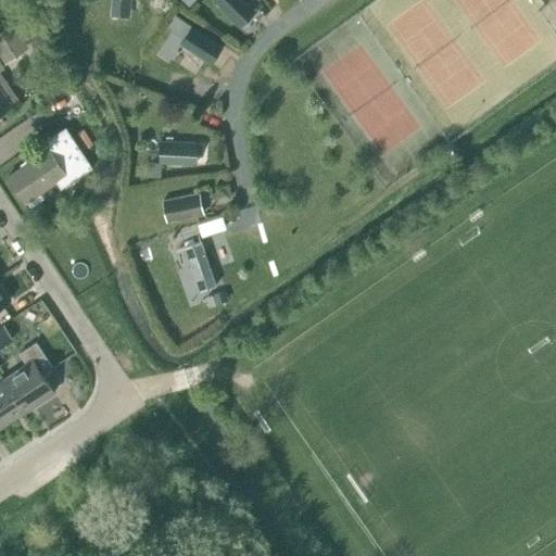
[(111,0),(110,11),(130,13),(131,0),(111,0)]
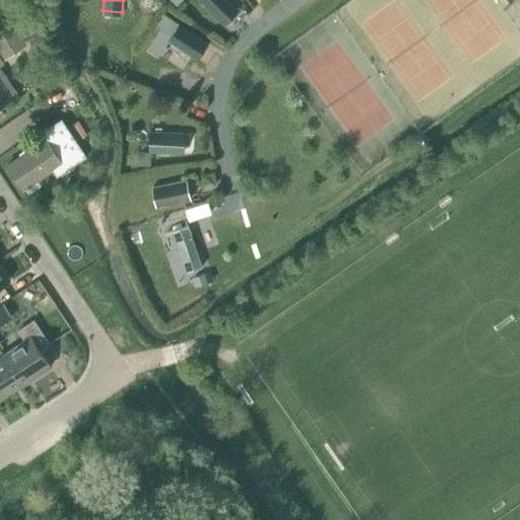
[(142,0),(139,6),(148,12),(155,0),(142,0)]
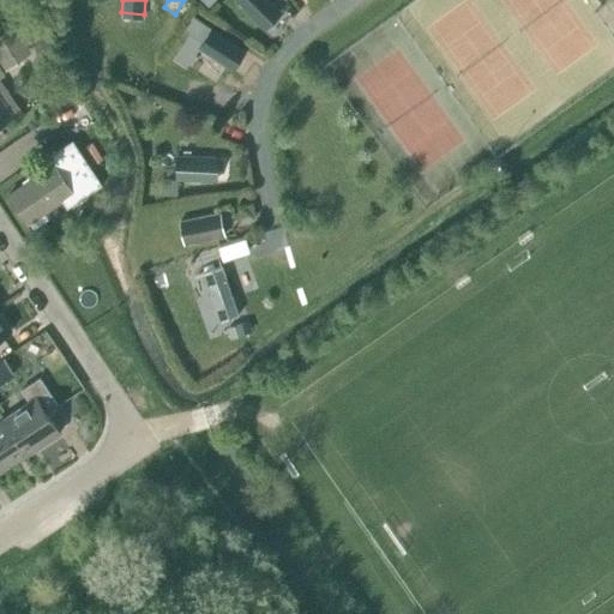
[(236,0),(263,26),(280,10),(270,0),(236,0)]
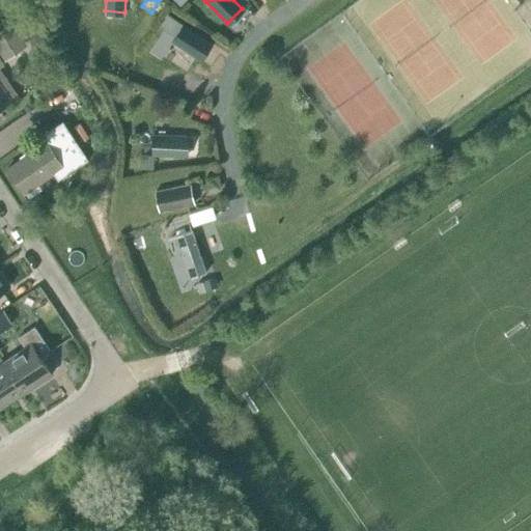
[(157,39),(149,51),(162,59),(169,48),(173,42),(199,58),(211,42),(183,24),(165,11),(158,23),(165,28),(157,39)]
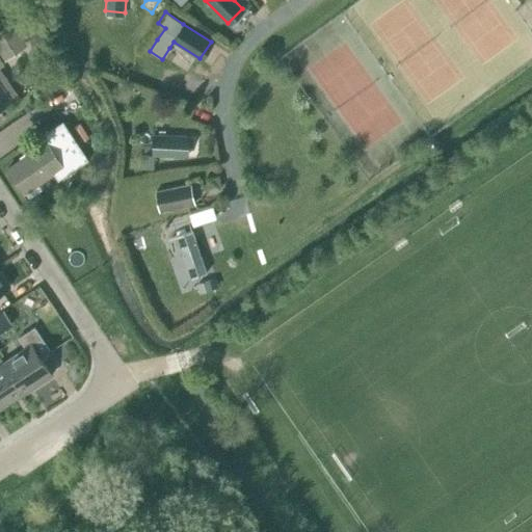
[(10,24),(0,30),(0,53),(5,61),(29,45),(14,22),(10,24)]
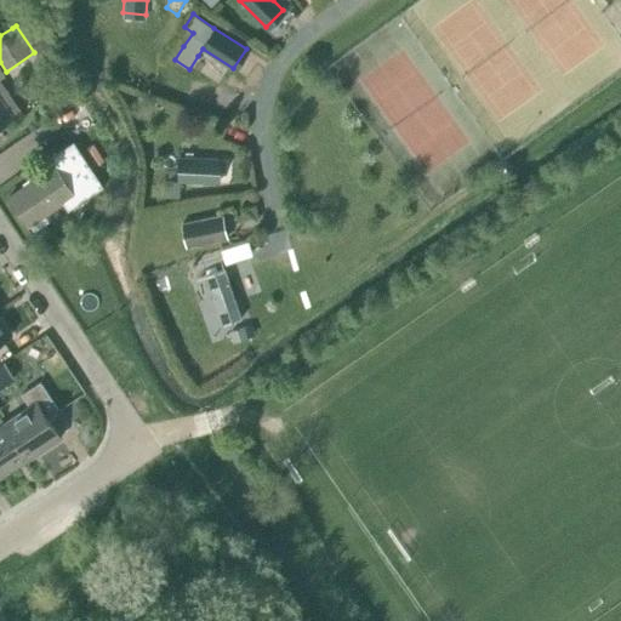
[(0,124),(13,115),(0,96),(0,124)]
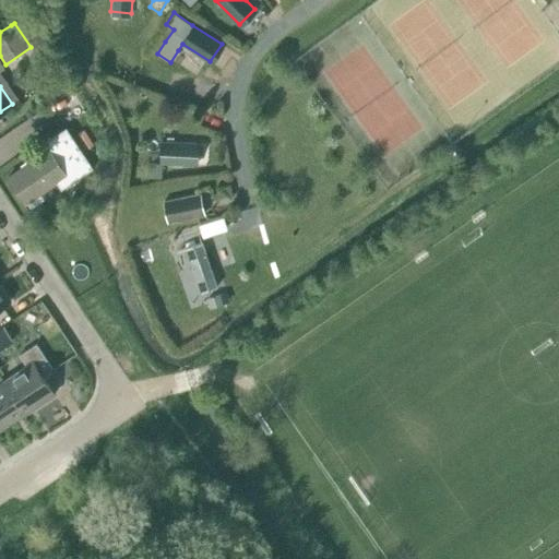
[(49,149),(8,177),(25,202),(56,181),(61,189),(94,167),(72,135),(66,127),(44,141),(49,149)]
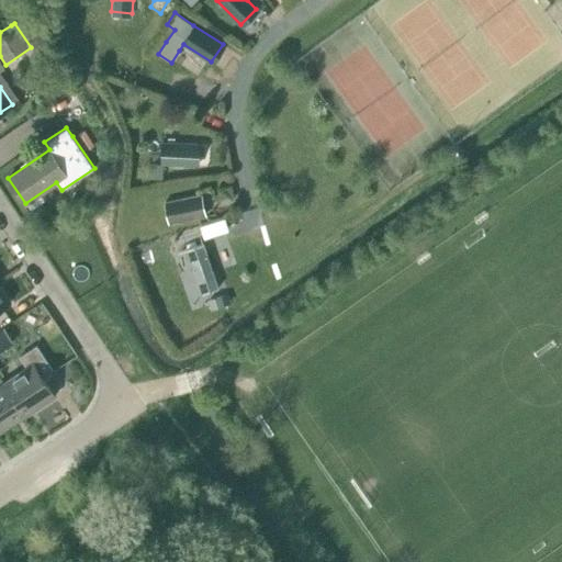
[(161,164),(197,165),(198,144),(163,142),(161,164)]
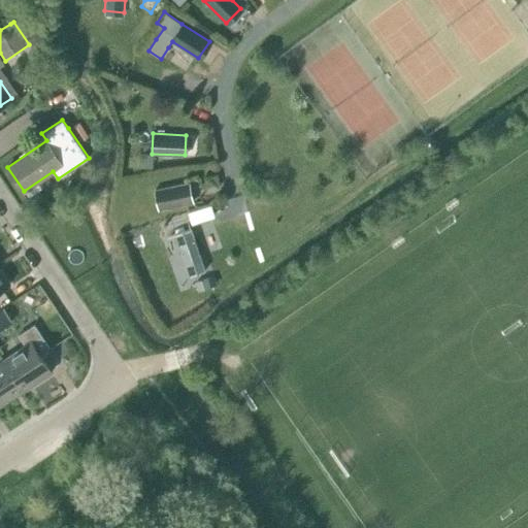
[(154,155),(140,154),(140,168),(153,168),(154,155)]
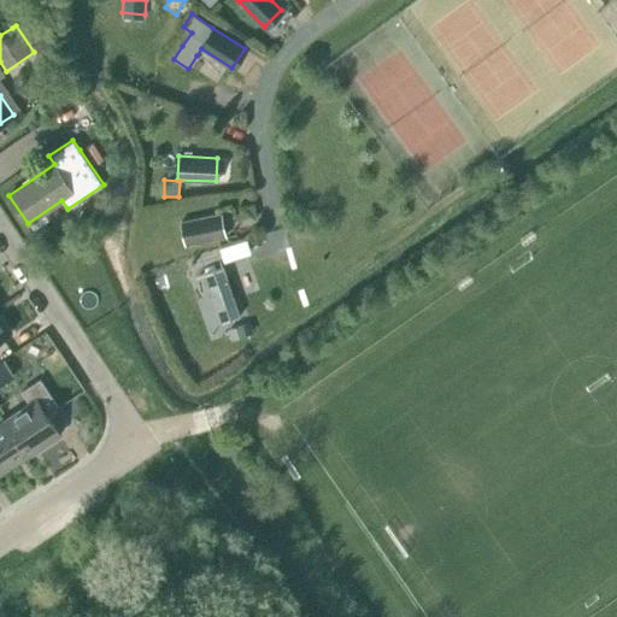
[(186,245),(223,238),(218,213),(181,222),(186,245)]
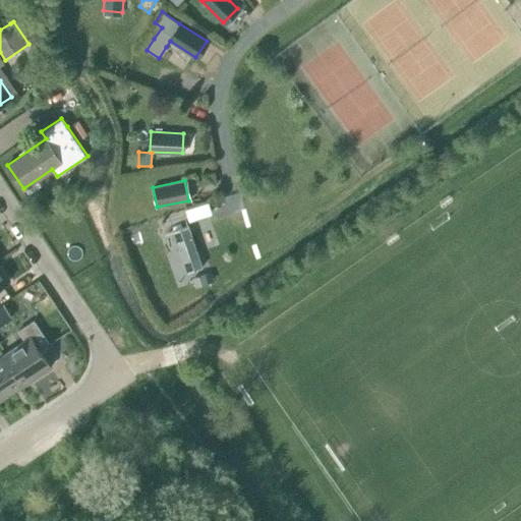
[(189,227),(173,232),(187,272),(203,267),(189,227)]
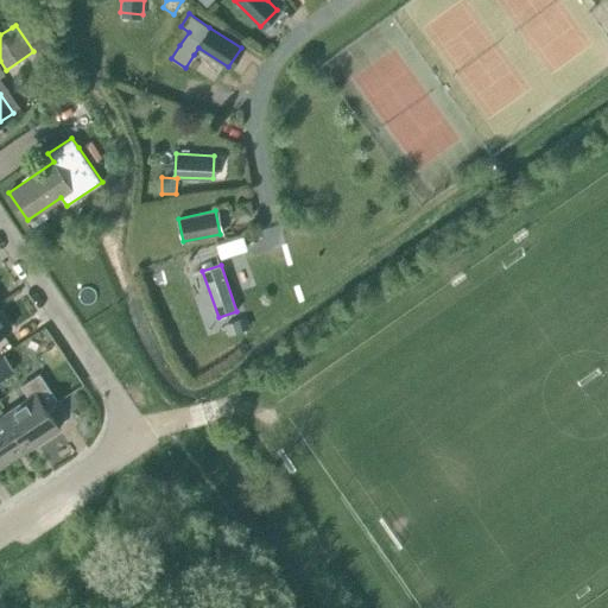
[(0,334),(12,327),(0,308),(0,334)]
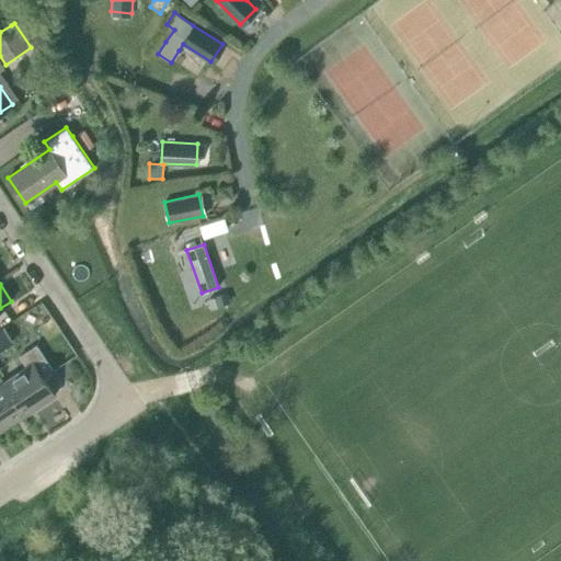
[(208,299),(212,308),(224,305),(221,295),(208,299)]
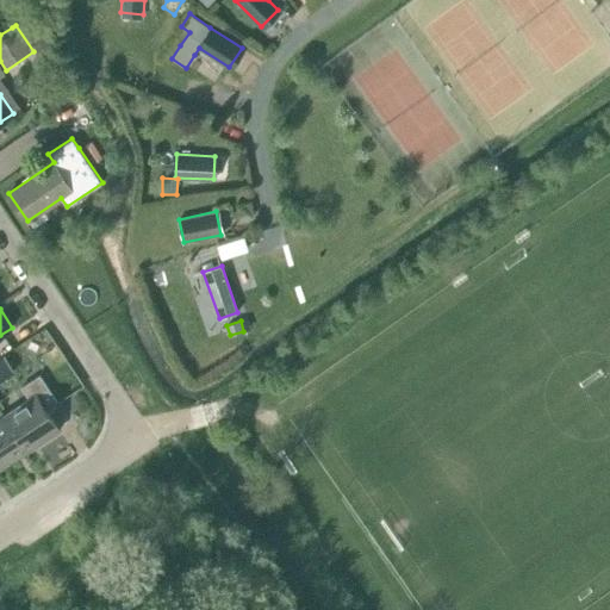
[(5,352),(0,355),(0,374),(14,362),(5,352)]
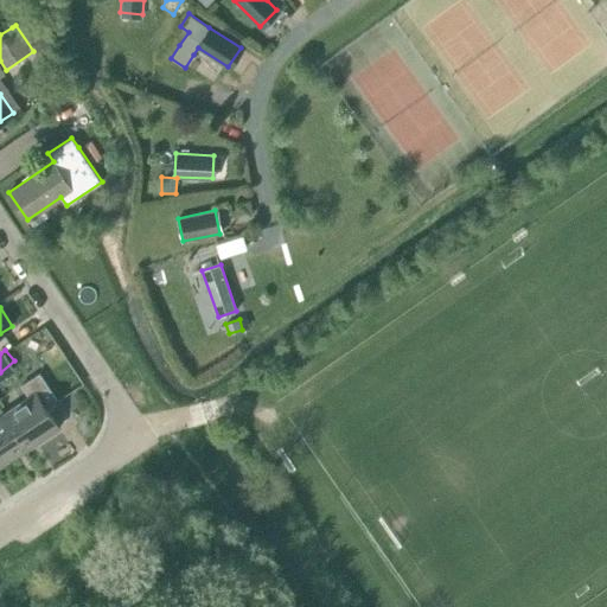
[(26,449),(59,428),(46,408),(57,400),(39,372),(21,384),(29,396),(4,414),(26,449)]
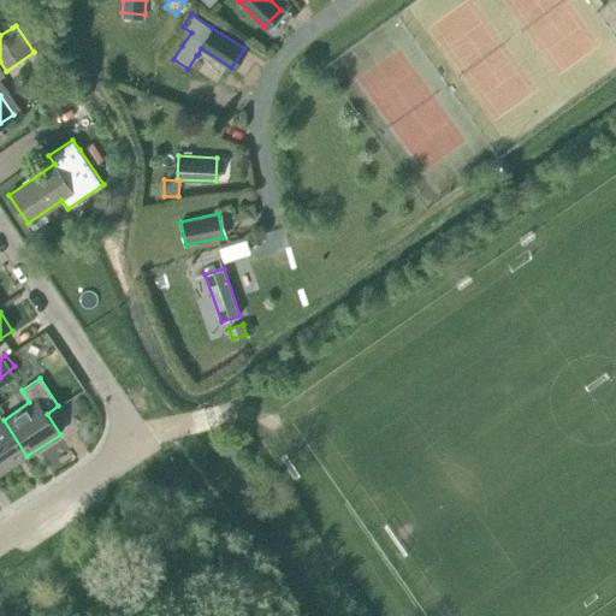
[(0,473),(27,456),(4,420),(0,421),(0,473)]
